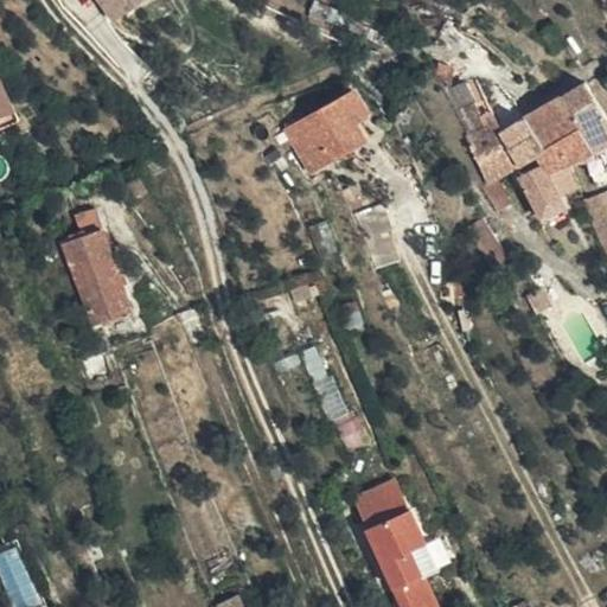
[(129,0),(98,0),(108,14),(129,0)]
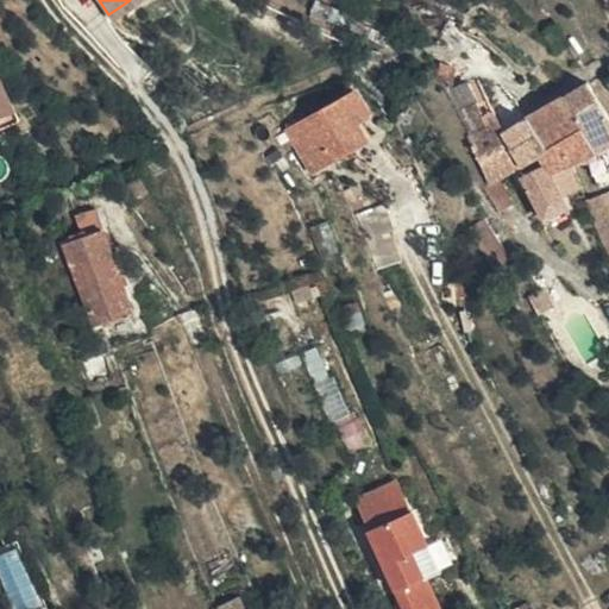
[(443,63),(438,79),(452,83),(457,68),(443,63)]
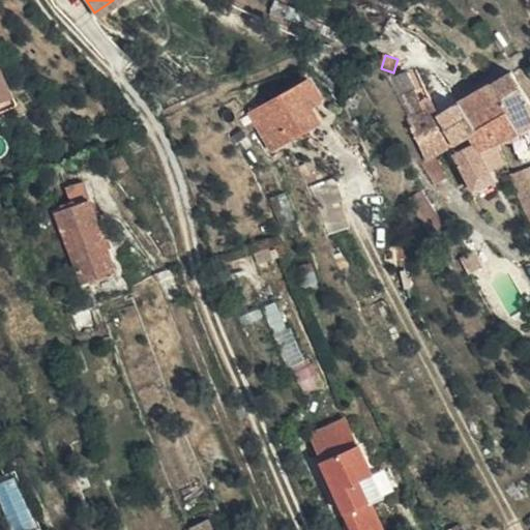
[(11,95),(0,68),(0,93),(3,99),(11,95)]
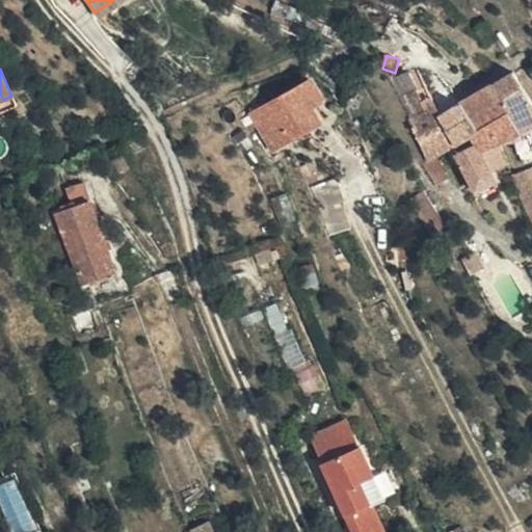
[(531,123),(531,101),(511,71),(458,103),(476,130),(468,136),(474,145),(458,157),(473,182),(490,170),(489,168),(481,156),(500,144),(531,123)]
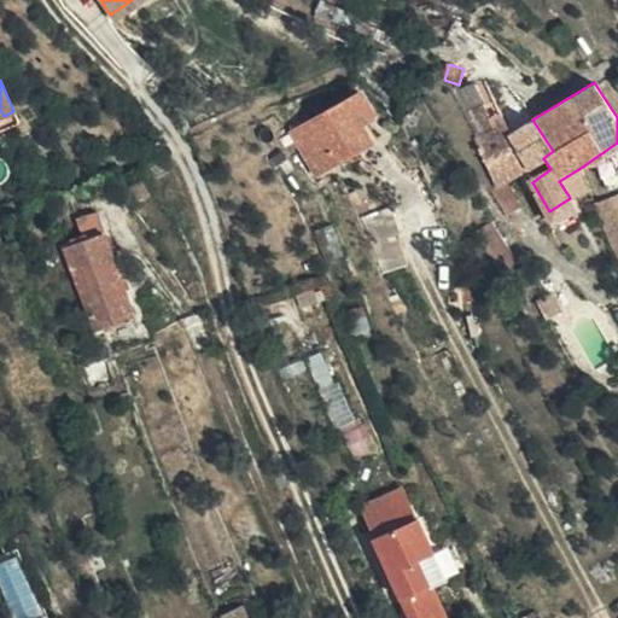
[(479,110),(465,121),(477,143),(503,127),(499,116),(479,83),(468,91),(479,110)]
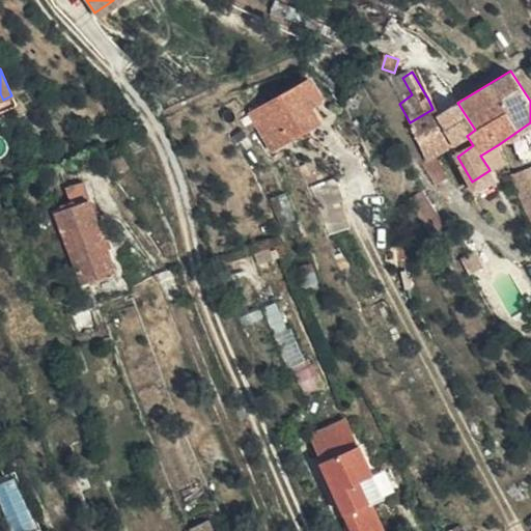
[(402,78),(391,85),(399,104),(412,94),(402,78)]
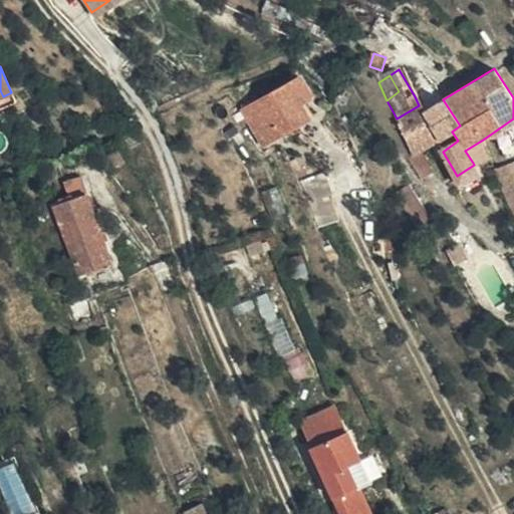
[(250,103),(269,140),(306,118),(288,83),(250,103)]
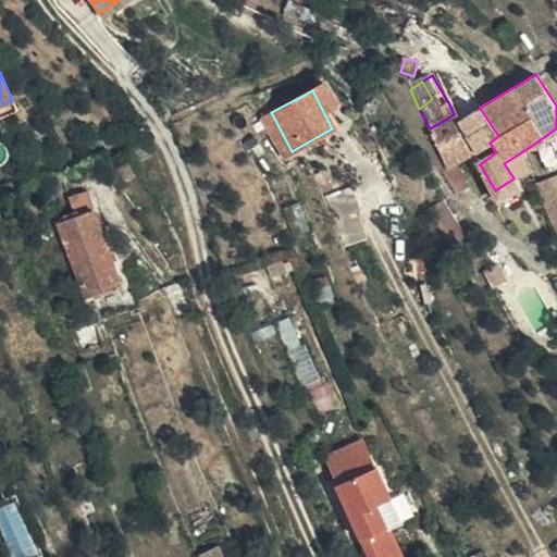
[(459,162),(469,156),(490,143),(498,136),(480,108),(459,121),(454,114),(430,128),(428,130),(450,168),(459,162)]
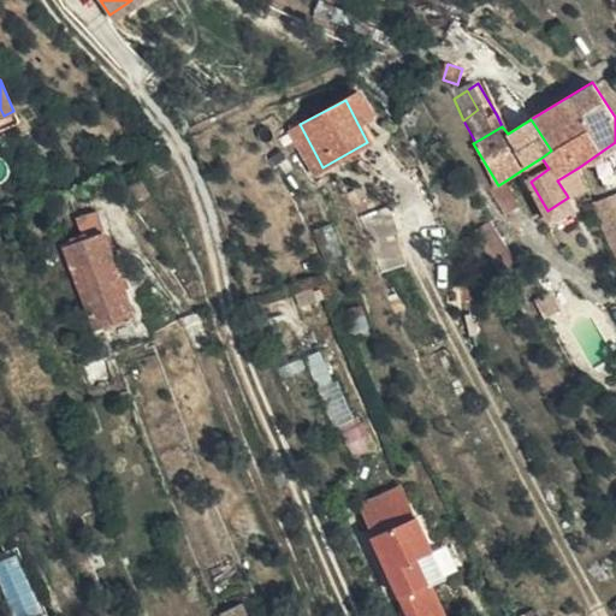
[(311,173),(323,167),(300,124),(289,130),(311,173)]
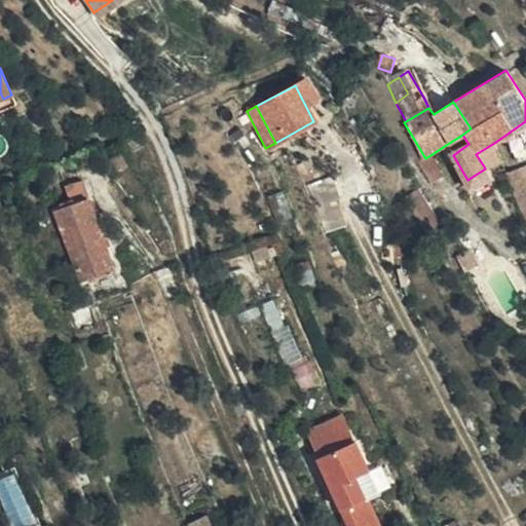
[(502,156),(494,143),(476,154),(484,166),(502,156)]
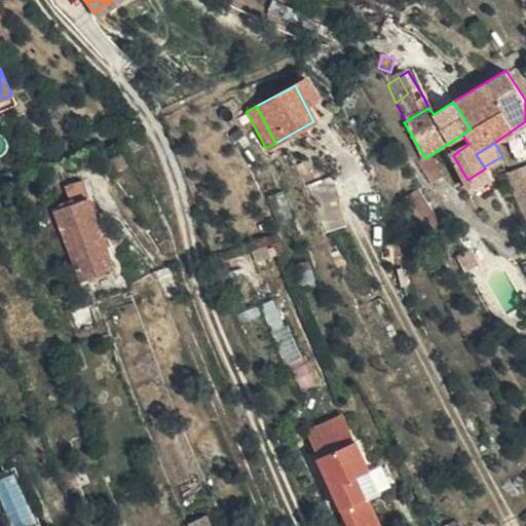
[(419,163),(431,185),(446,176),(434,153),(425,158),(419,163)]
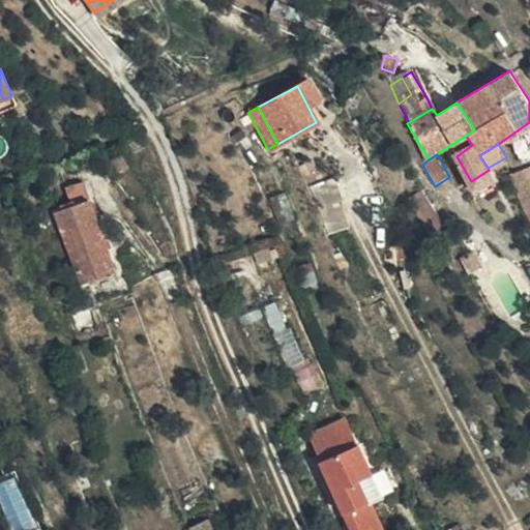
[(511,166),(506,157),(488,168),(489,170),(493,178),(511,166)]
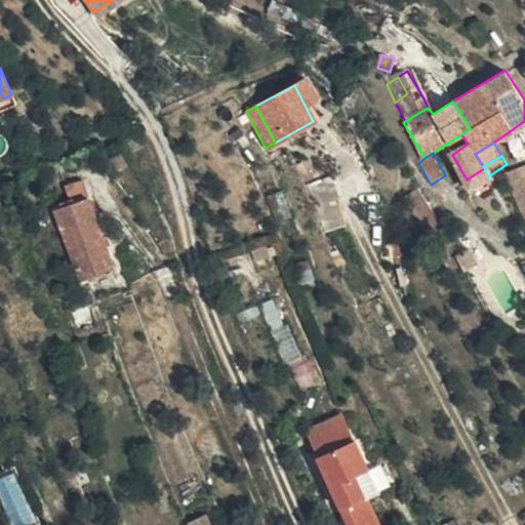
[(492,184),(490,180),(488,176),(484,168),(467,179),(475,194),(492,184)]
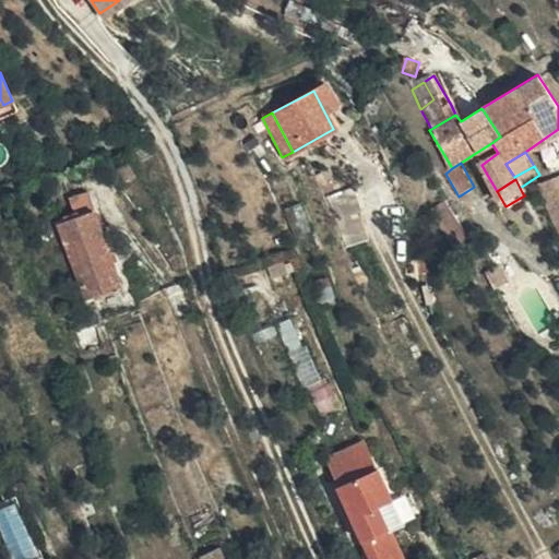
[(539,198),(550,192),(547,180),(536,183),(539,198)]
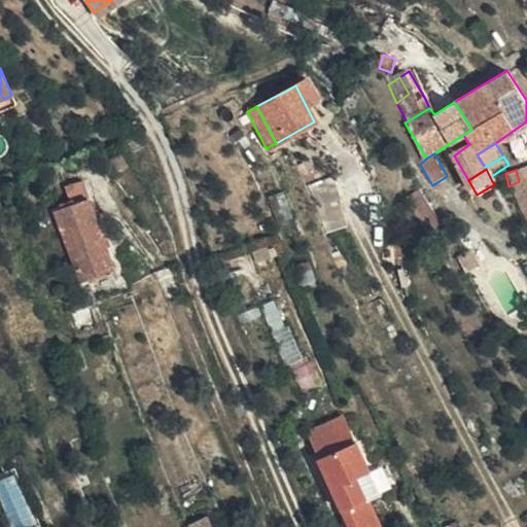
[(341,175),(317,177),(323,229),(346,225),(341,175)]
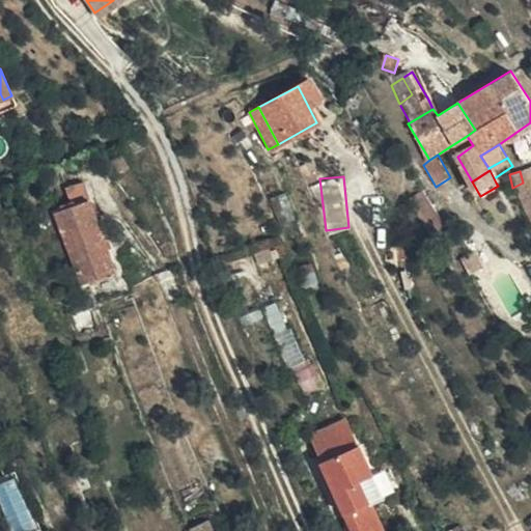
[(515,196),(528,220),(530,218),(530,210),(525,191),(523,183),(512,188),(515,196)]
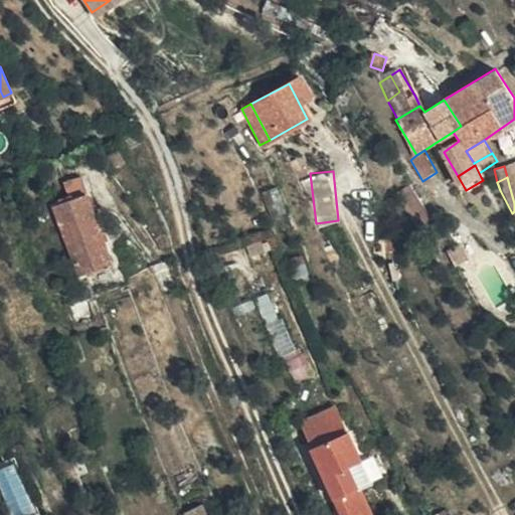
[(410,185),(400,191),(422,233),(435,227),(410,185)]
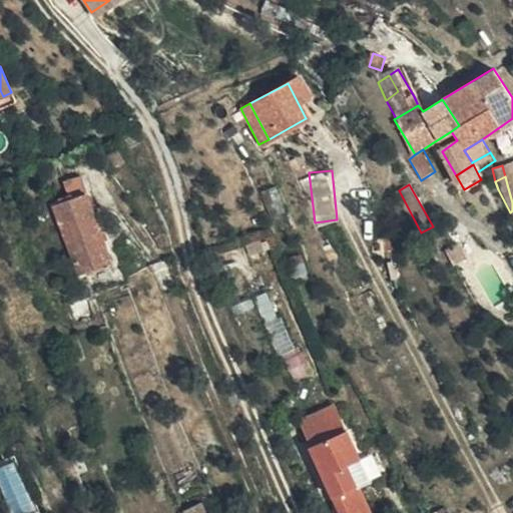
[(75,276),(109,263),(83,193),(50,204),(75,276)]
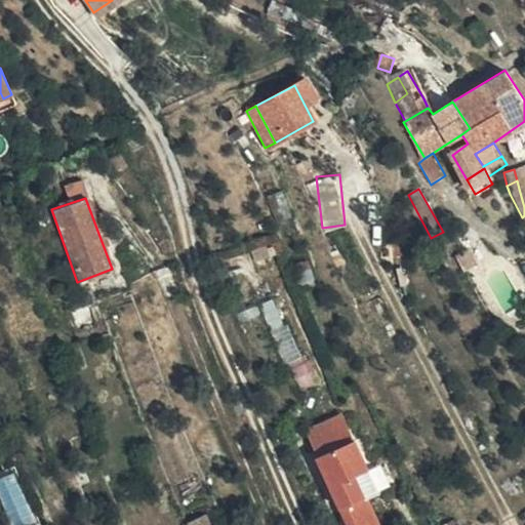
[(471,251),(479,267),(492,257),(484,244),(471,251)]
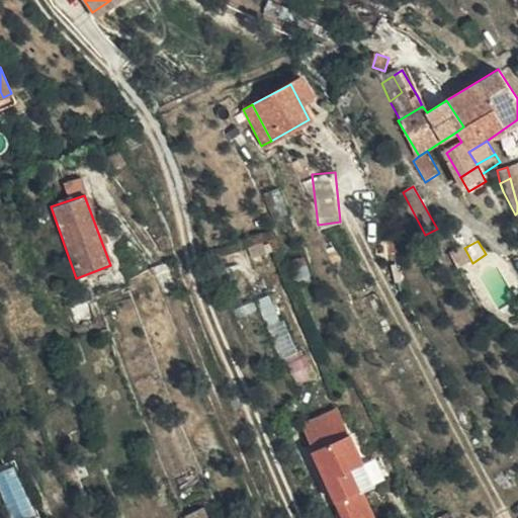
[(301,417),(312,441),(349,425),(339,401),(301,417)]
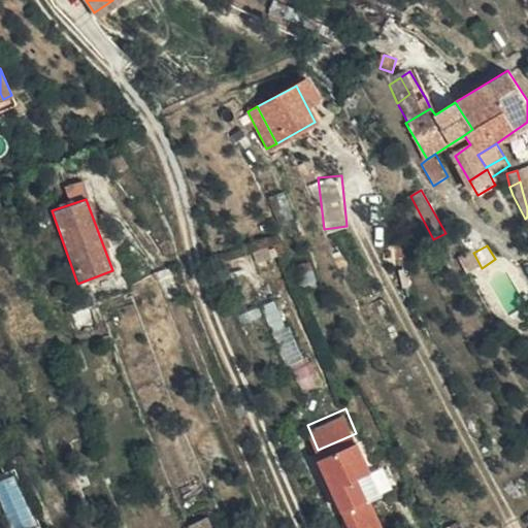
[(356,433),(318,450),(340,501),(351,527),(358,527),(377,519),(367,493),(378,487),(356,433)]
